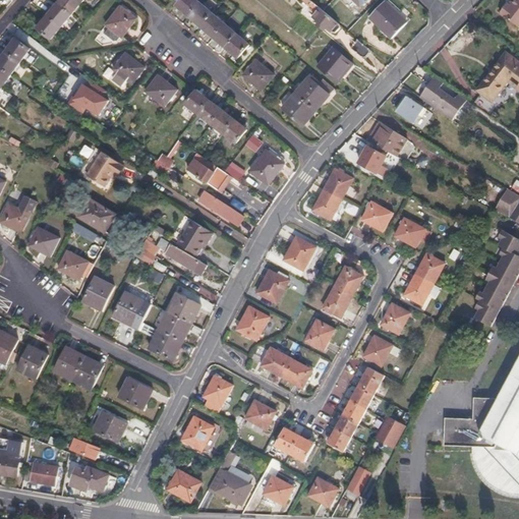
[(70,13),(80,1),(78,0),(59,0),(57,3),(70,13)]
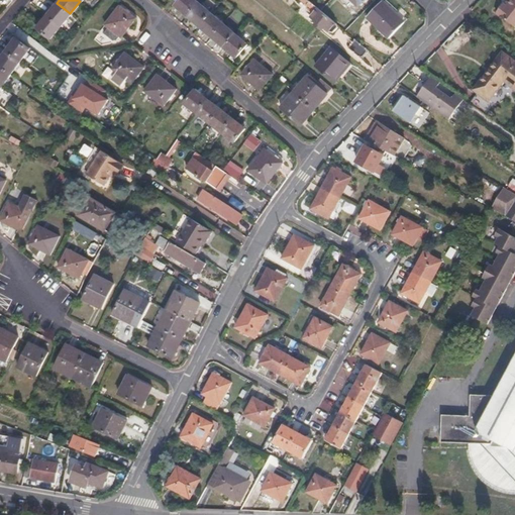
[(187,15),(198,1),(196,0),(179,0),(175,5),(187,15)]
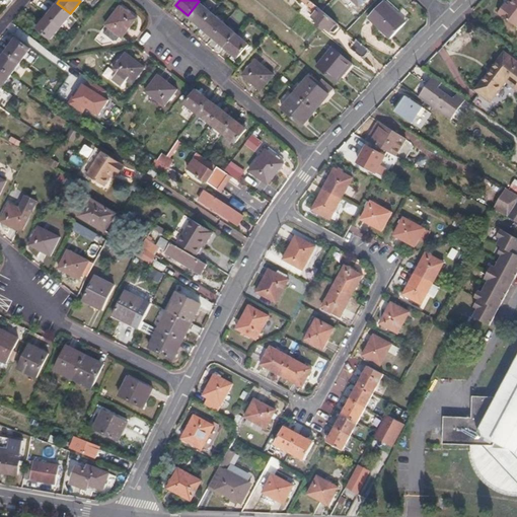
[(302,0),(314,10),(318,7),(309,0),(302,0)]
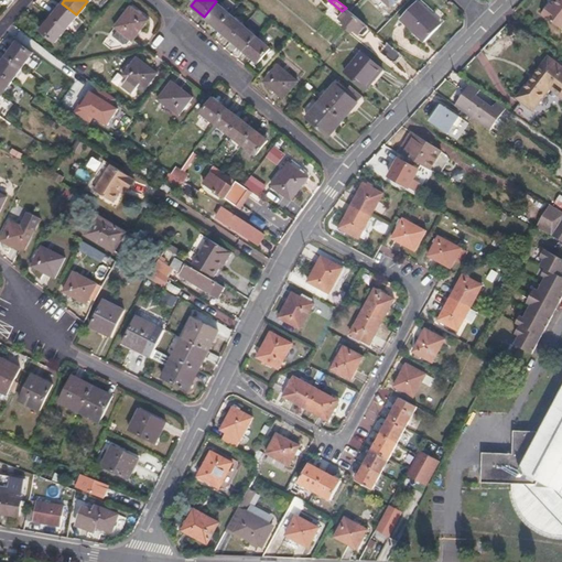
[(415,0),(400,17),(424,40),(440,23),(415,0)]
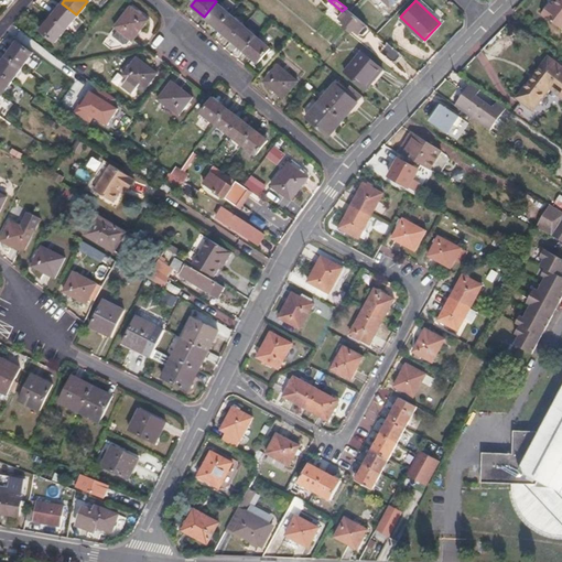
[(540,13),(561,30),(561,26),(561,0),(558,0),(552,7),(548,3),(540,13)]
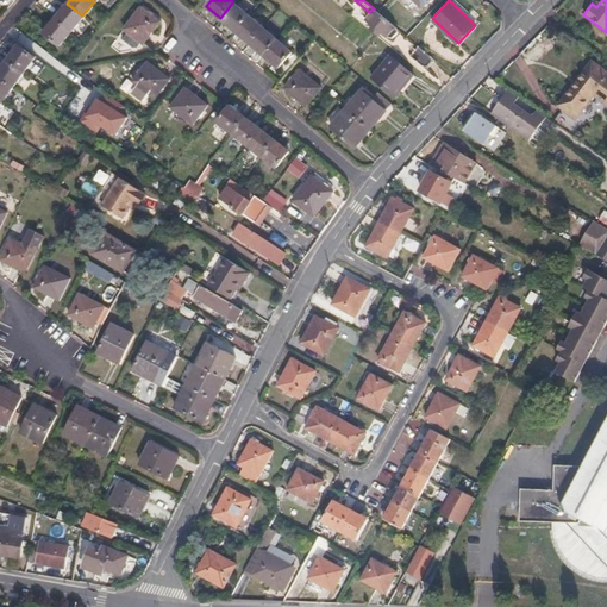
[(235,30),(248,14),(233,1),(220,18),(235,30)]
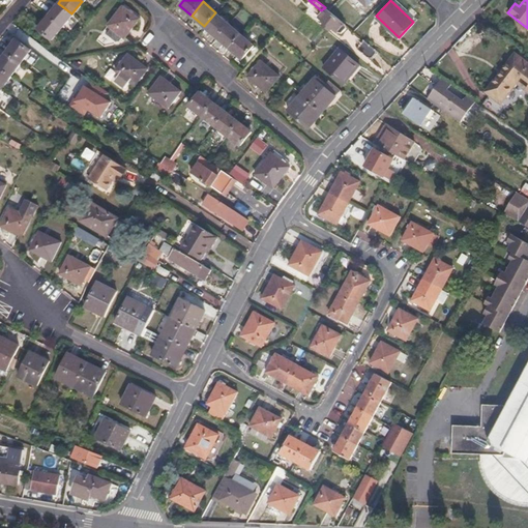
[(71,13),(58,3),(47,16),(61,27),(71,13)]
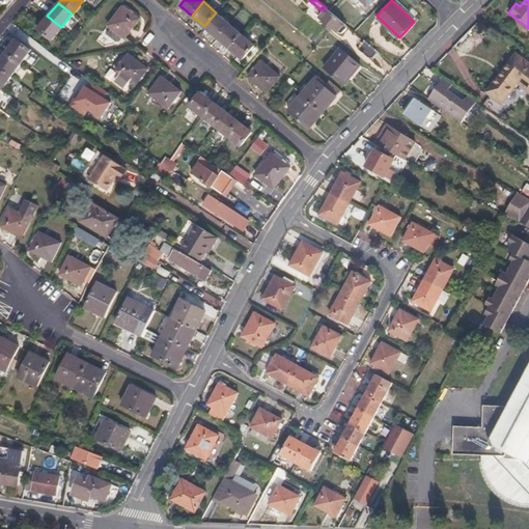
[(121,35),(123,37),(138,19),(121,6),(107,25),(110,27),(121,35)]
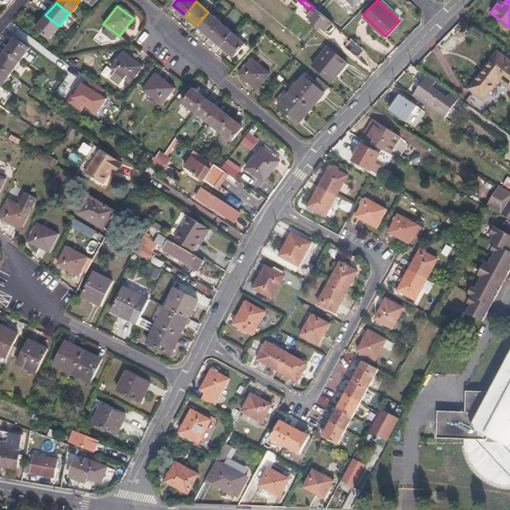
[(313,20),(309,24),(315,29),(316,30),(320,26),(325,31),(330,30),(333,26),(332,23),(316,9),(314,7),(310,10),(307,15),(313,20)]
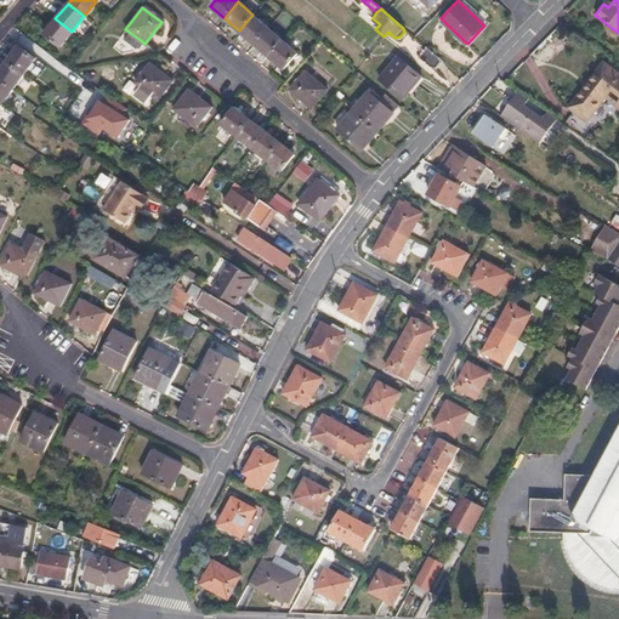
[(254,44),(267,27),(253,15),(239,30),(254,44)]
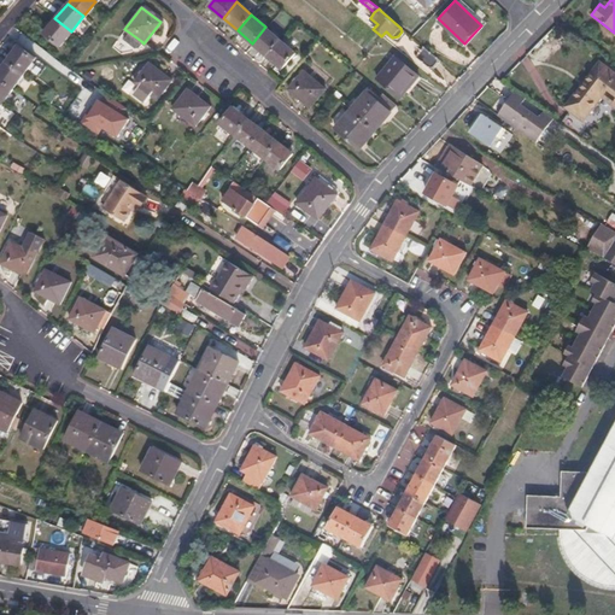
[(71,31),(54,18),(42,33),(59,46),(71,31)]
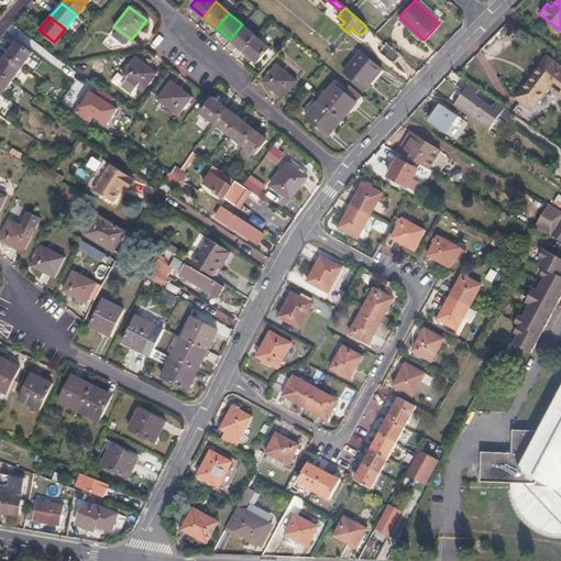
[(242,51),(255,35),(242,24),(230,40),(242,51)]
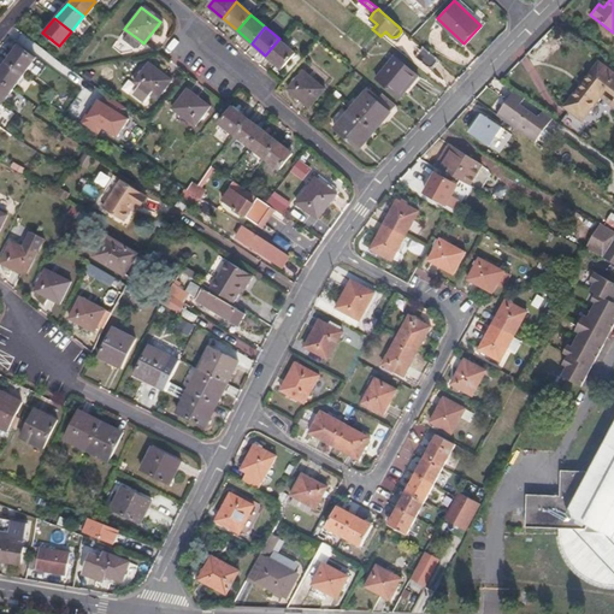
[(141,41),(128,31),(123,37),(134,46),(137,46),(141,41)]
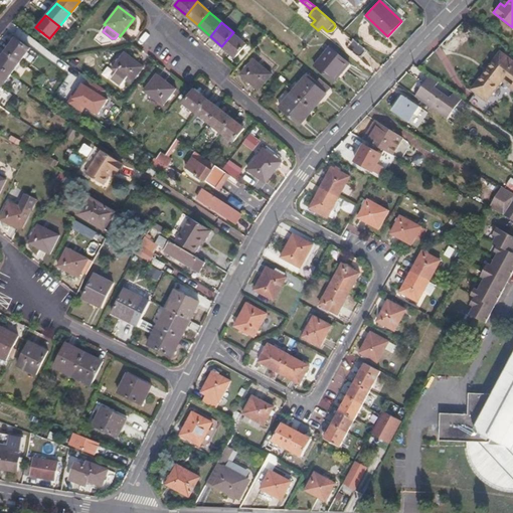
[(246,43),(233,32),(221,46),(234,57),(246,43)]
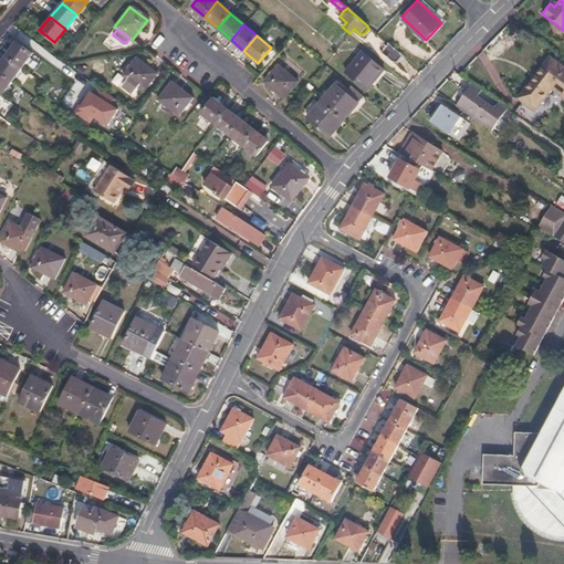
[(16,42),(6,56),(21,68),(31,53),(16,42)]
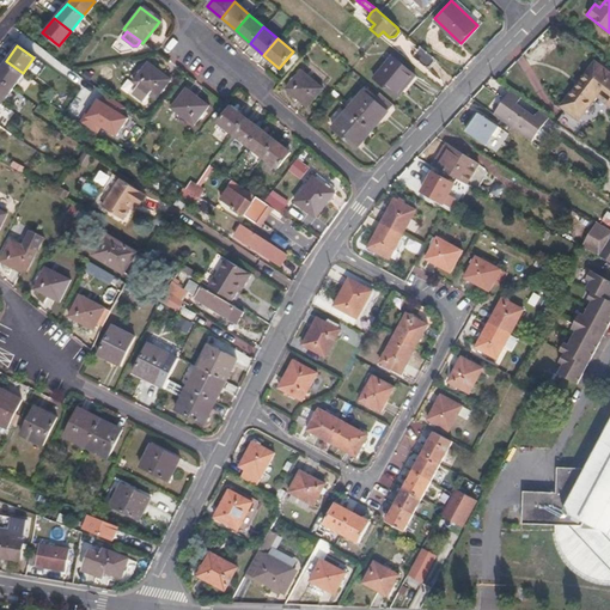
[(427,67),(434,59),(419,46),(412,54),(427,67)]
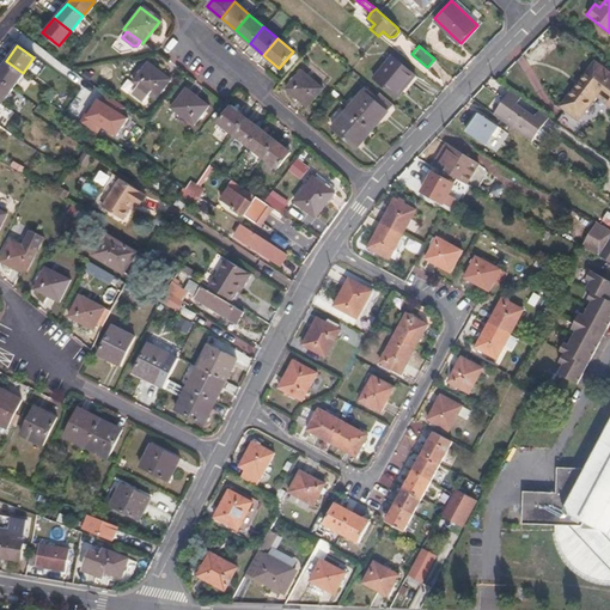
[(373,77),(396,96),(415,74),(391,54),(373,77)]
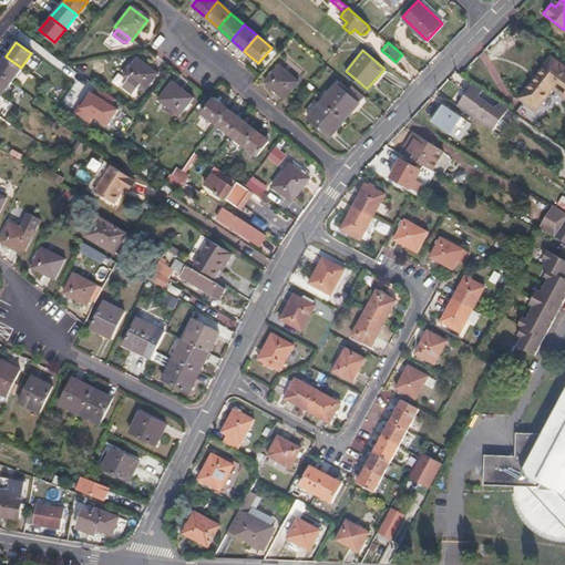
[(564,94),(564,68),(550,55),(517,98),(534,110),(552,86),(564,96),(564,94)]
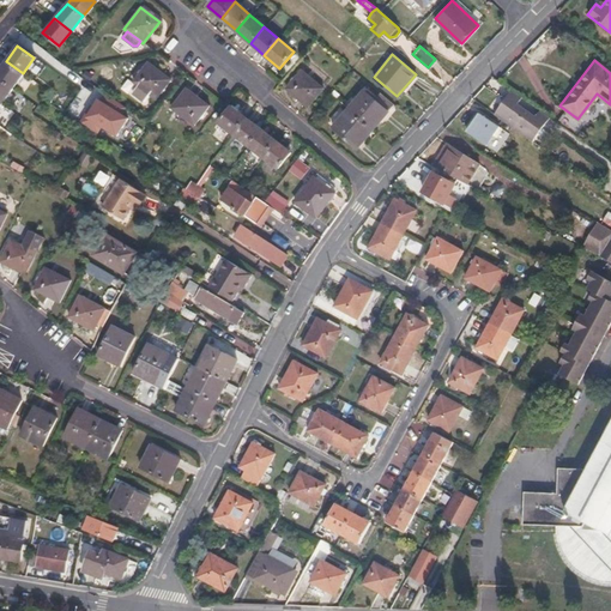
[(23,73),(6,61),(0,68),(0,80),(11,89),(23,73)]
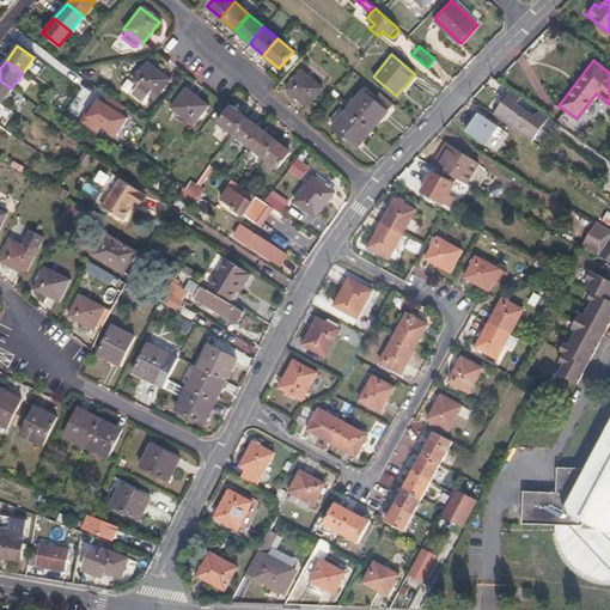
[(133,92),(142,99),(147,93),(154,98),(169,79),(146,62),(132,80),(136,84),(134,86),(136,87),(133,92)]
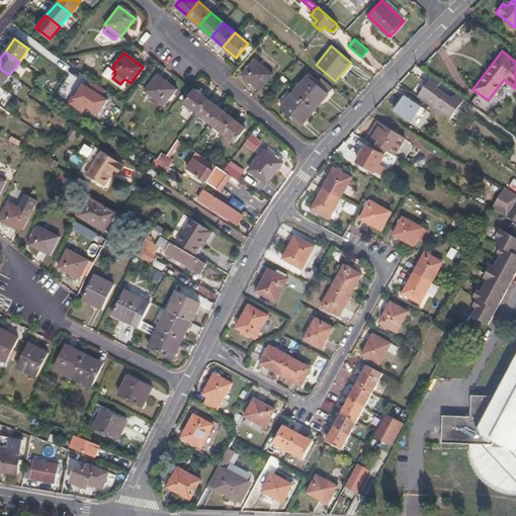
[(241,74),(259,89),(272,74),(254,59),(241,74)]
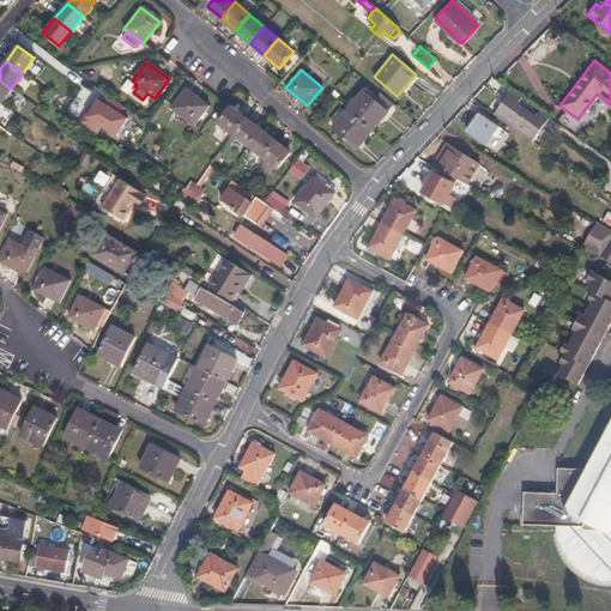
[(11,89),(0,80),(0,104),(11,89)]
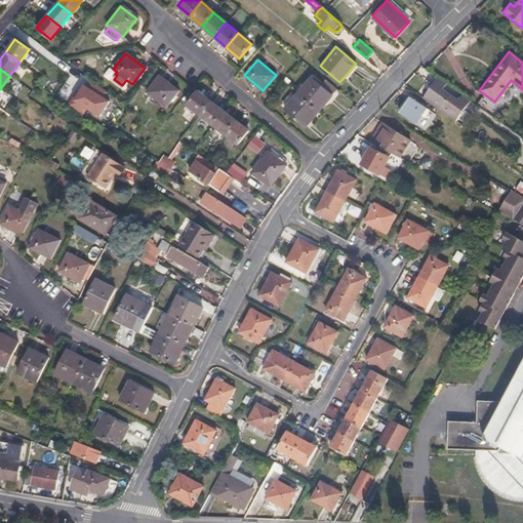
[(159,75),(146,91),(165,107),(177,90),(159,75)]
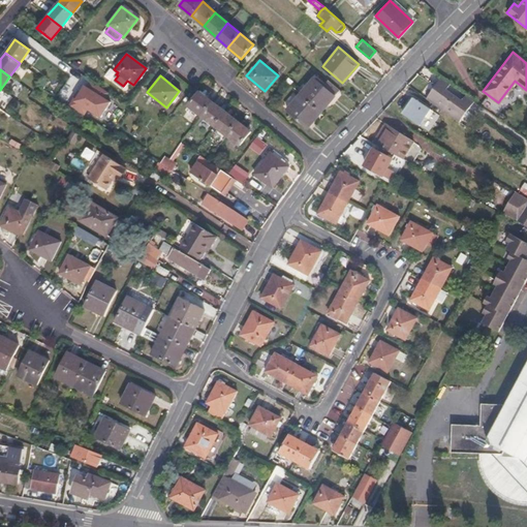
[(450,82),(441,75),(437,82),(445,87),(450,82)]
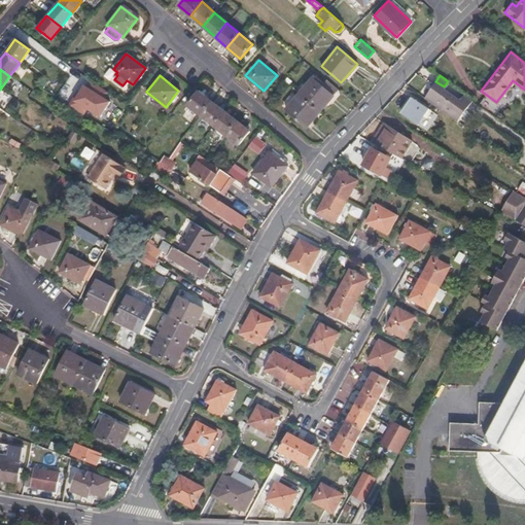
[(311,77),(299,94),(319,111),(324,105),(322,104),(330,94),(333,96),(338,90),(325,79),(320,85),(311,77)]
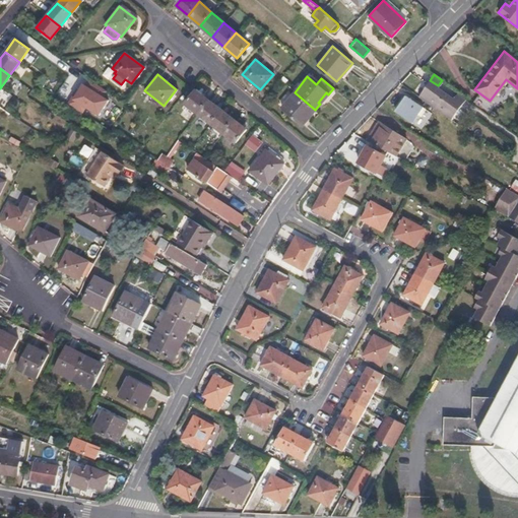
[(79,79),(72,94),(99,108),(107,92),(79,79)]
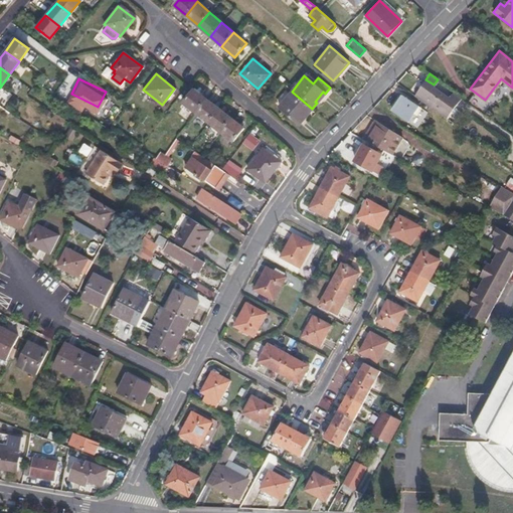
[(415,94),(447,117),(458,103),(449,96),(434,84),(425,79),(415,94)]
